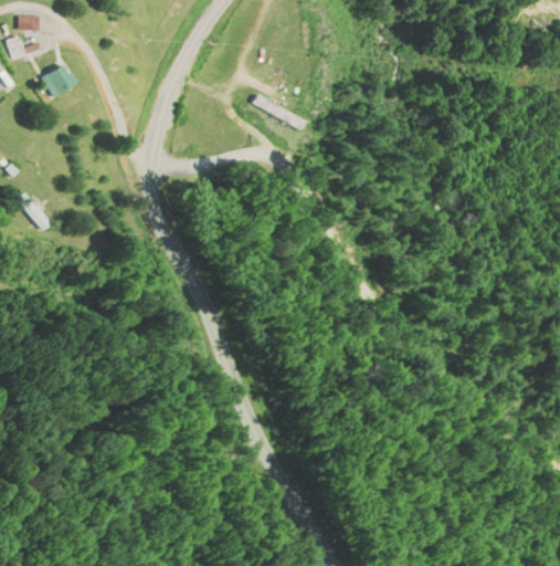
[(39,16),(18,16),(18,31),(39,31),(39,16)]
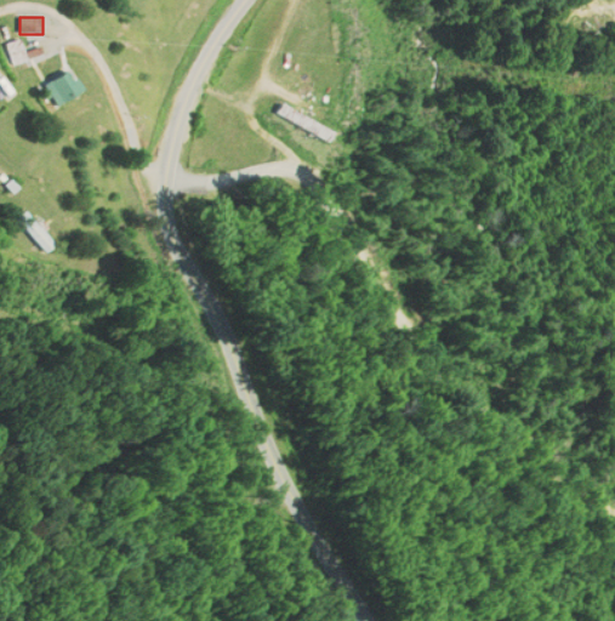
[(603,34),(591,38),(596,49),(608,44),(603,34)]
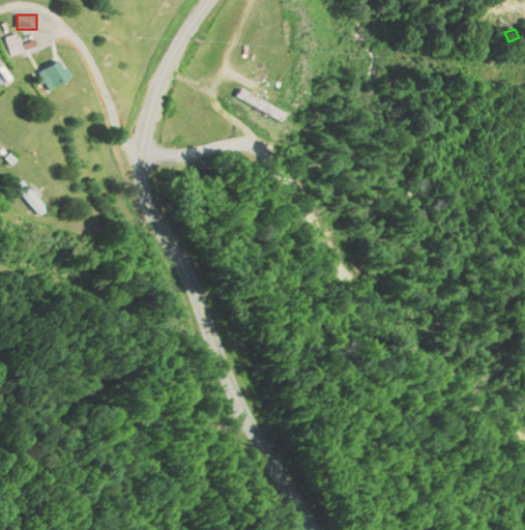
[(15,55),(25,51),(19,34),(7,38),(15,55)]
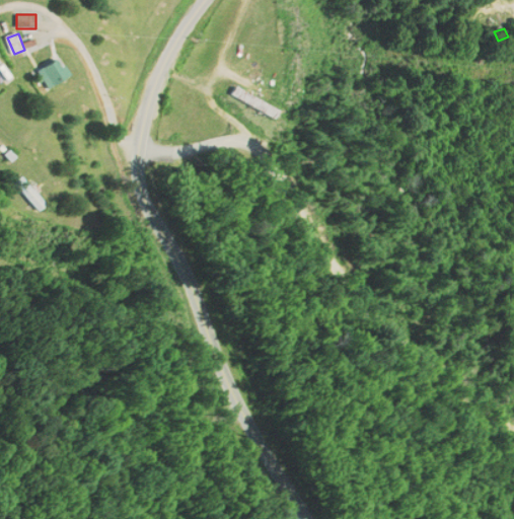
[(68,76),(56,59),(38,71),(50,88),(68,76)]
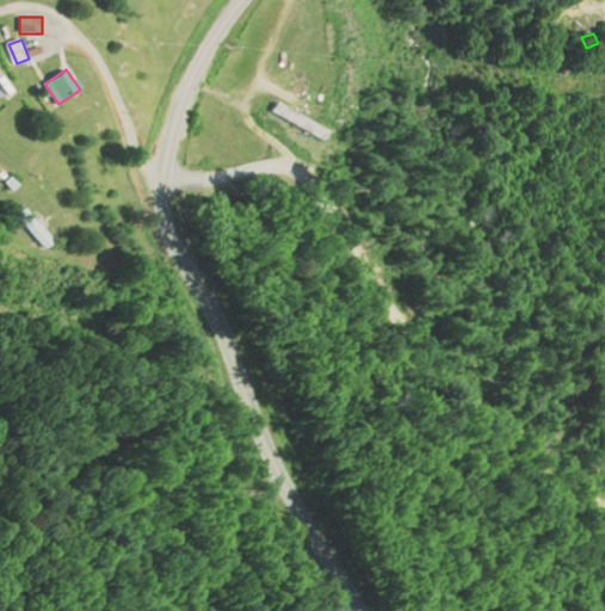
[(36,213),(34,215),(26,207),(19,211),(45,248),(56,240),(36,213)]
